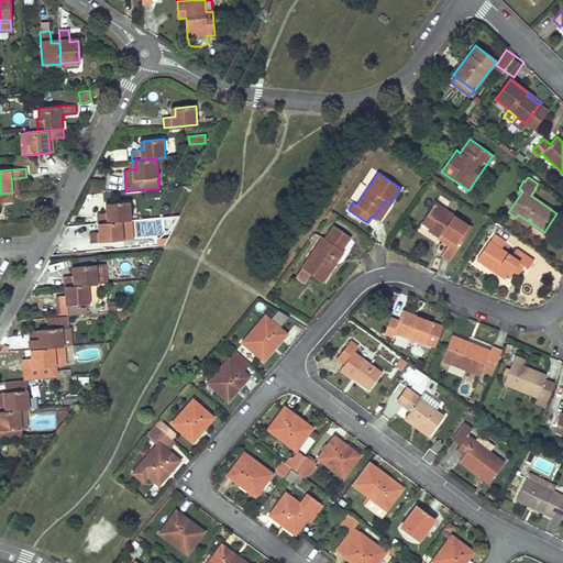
[(94,181),(90,192),(103,192),(103,181),(94,181)]
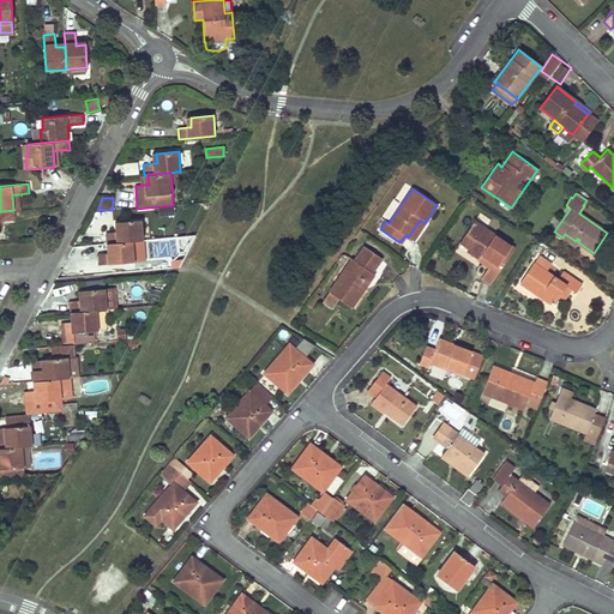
[(106,233),(107,244),(110,244),(133,241),(143,240),(142,220),(119,222),(119,232),(115,232),(106,233)]
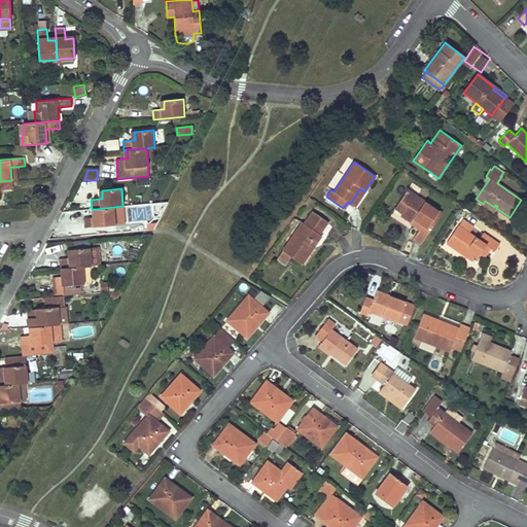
[(360,188),(350,204),(354,206),(364,191),(360,188)]
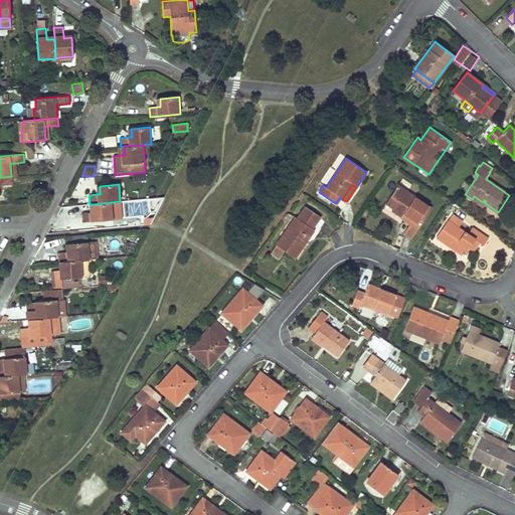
[(406,191),(397,185),(394,190),(403,196),(406,191)]
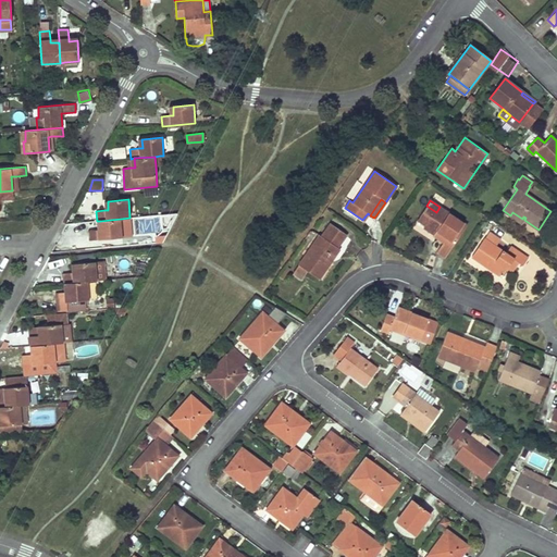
[(426,206),(419,217),(428,222),(425,225),(423,227),(434,234),(435,232),(438,227),(442,230),(438,234),(445,238),(443,242),(436,251),(445,258),(467,225),(440,207),(436,212),(426,206)]
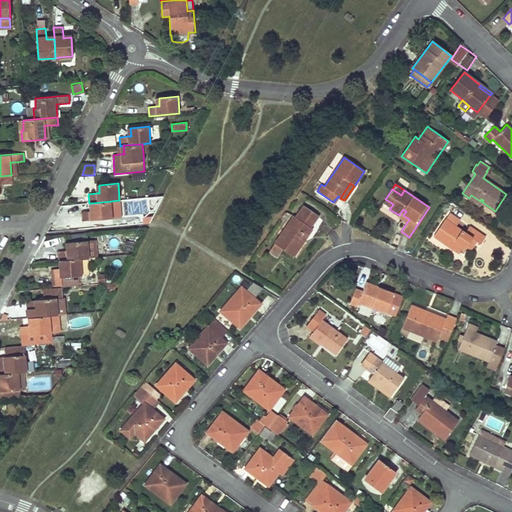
[(471,195),(469,198),(480,205),(482,202),(483,200),(481,199),(480,201),(471,195)]
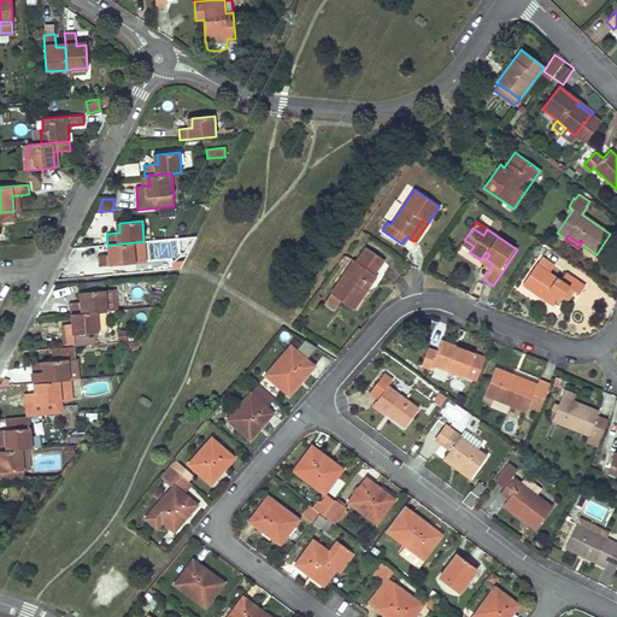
[(135,263),(134,242),(111,245),(111,254),(107,254),(98,256),(99,266),(135,263)]
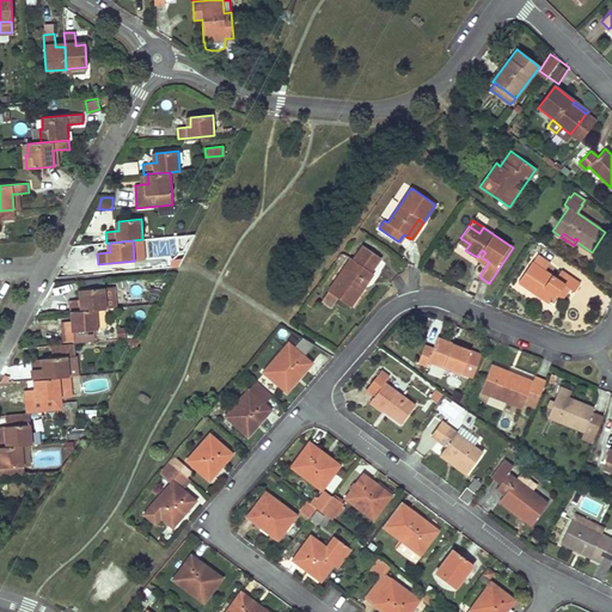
[(320,300),(330,306),(337,297),(350,306),(356,297),(354,295),(359,289),(361,291),(373,274),(371,271),(380,258),(362,246),(353,259),(350,257),(320,300)]
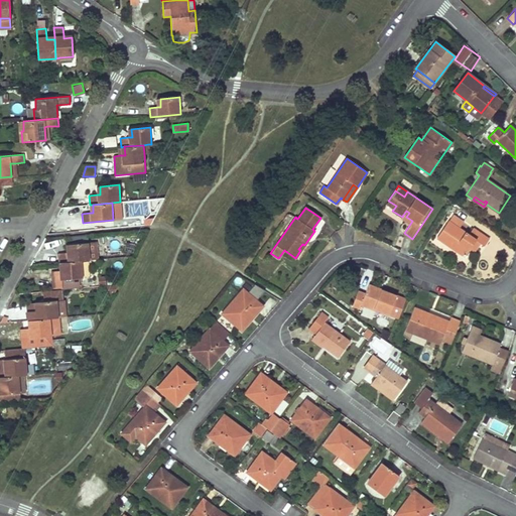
[(402,217),(401,218),(410,224),(412,221),(406,217),(409,213),(406,211),(403,215),(402,217)]
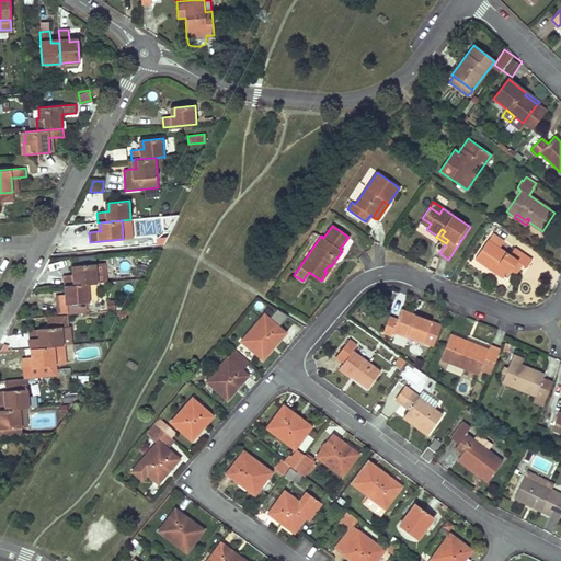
[(492,233),(476,259),(505,278),(512,270),(517,261),(521,264),(526,267),(531,260),(514,248),(508,255),(499,248),(503,241),(492,233)]
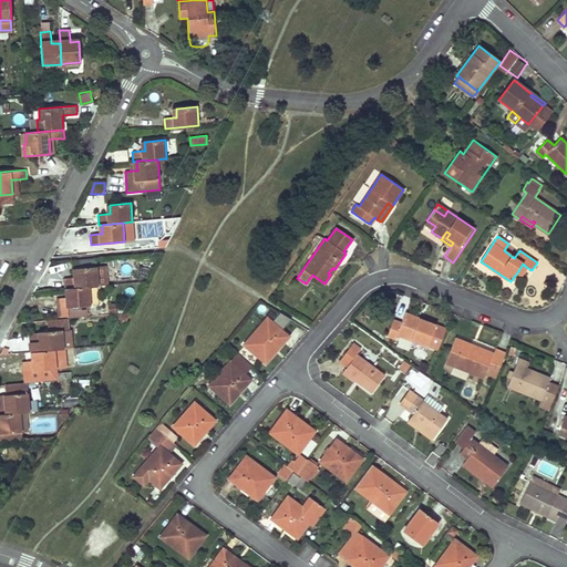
[(523,264),(517,272),(521,275),(526,267),(523,264)]
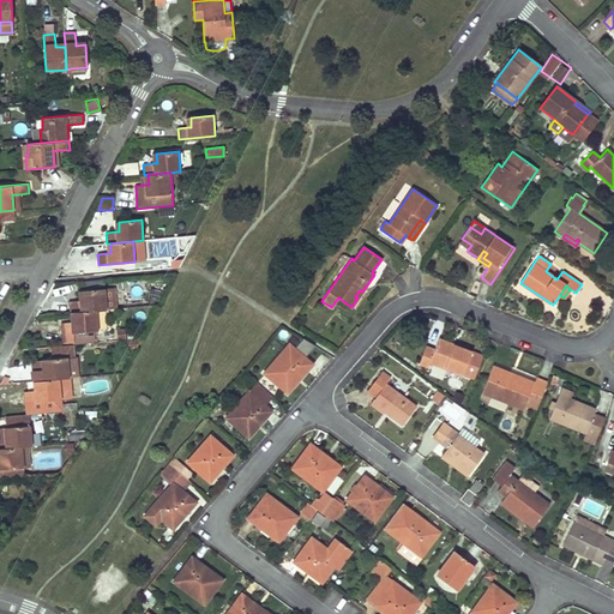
[(104,289),(82,290),(83,300),(79,301),(70,301),(71,312),(74,312),(97,309),(107,309),(104,289)]
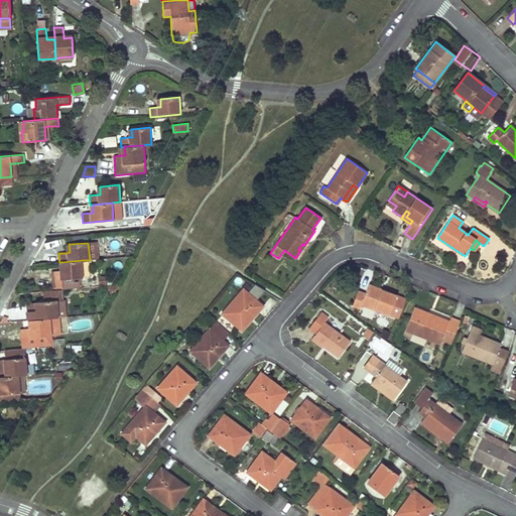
[(82,260),(62,262),(63,270),(60,271),(51,271),(52,280),(53,280),(82,278),(83,278),(82,260)]
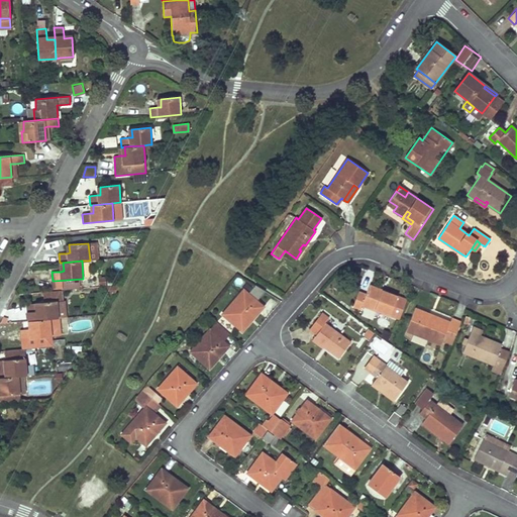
[(98,278),(99,287),(105,287),(106,286),(105,277),(98,278)]
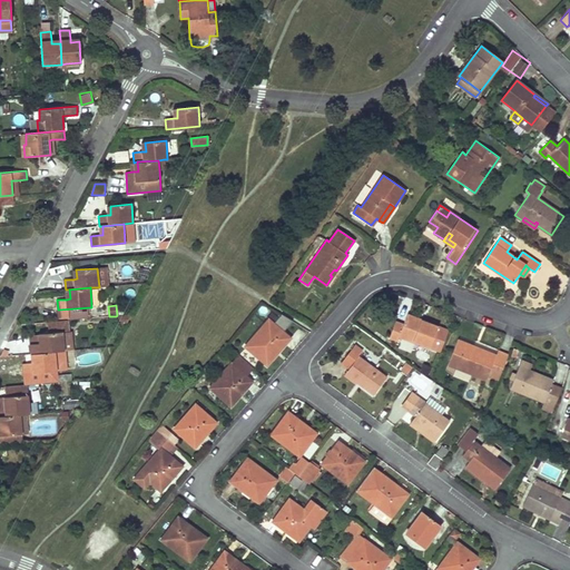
[(59,310),(60,318),(90,316),(90,307),(59,310)]
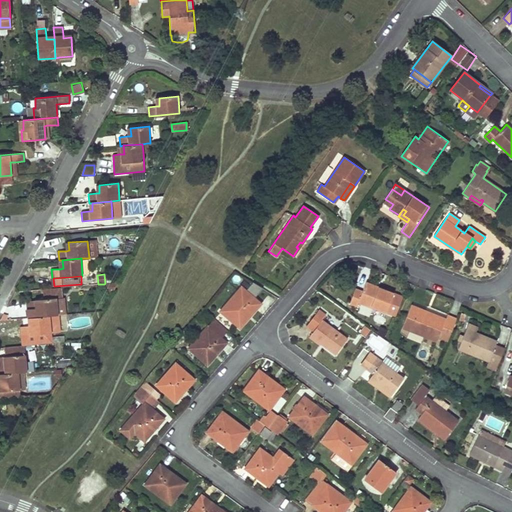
[(105,283),(104,284),(105,292),(114,291),(118,282),(105,283)]
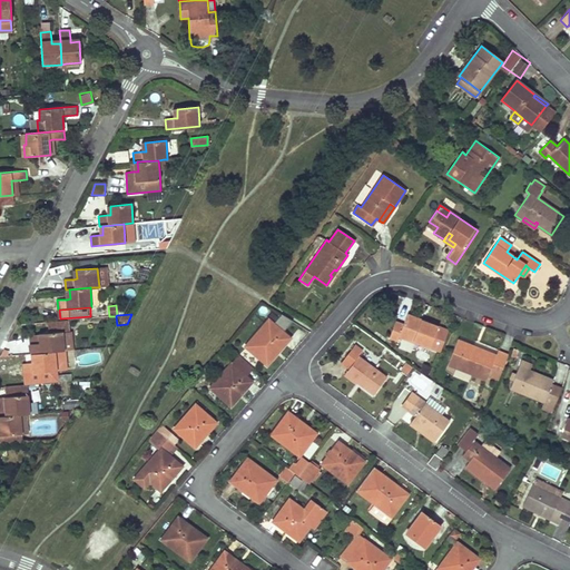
[(440,351),(449,331),(406,314),(403,324),(395,322),(390,337),(397,340),(400,335),(440,351)]
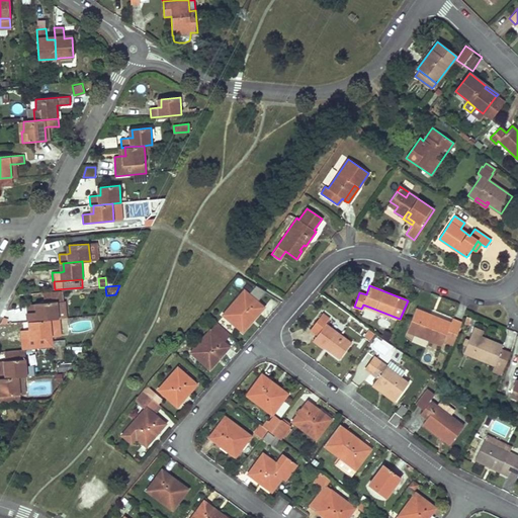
[(27,313),(28,322),(31,321),(50,320),(56,319),(59,319),(57,303),(57,301),(65,301),(64,290),(47,292),(48,303),(37,304),(38,312),(35,312),(28,313),(27,313)]
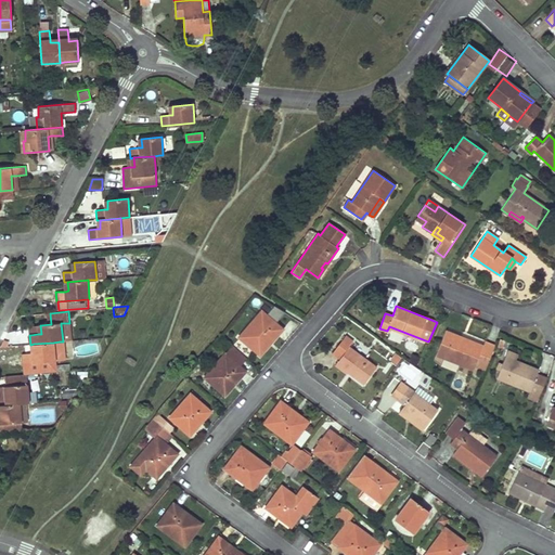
[(261,311),(239,337),(259,355),(267,347),(265,345),(269,340),(271,343),(282,328),(261,311)]
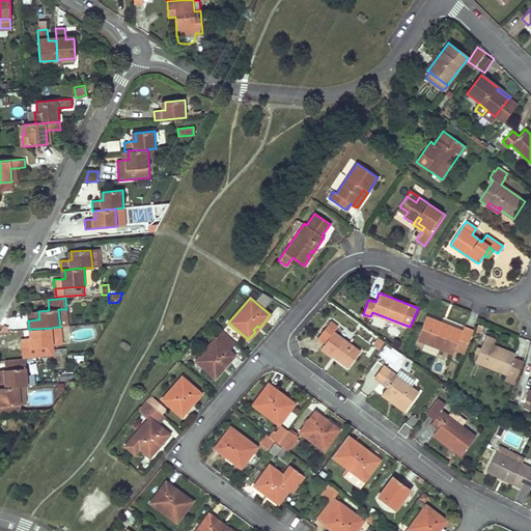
[(58,310),(60,327),(67,326),(66,309),(58,310)]
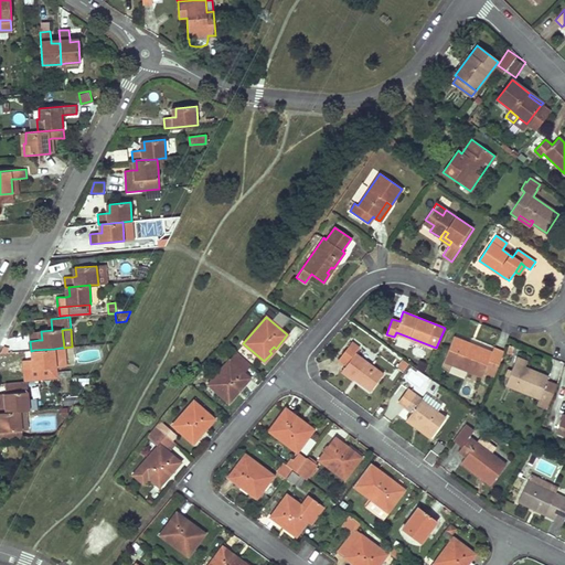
[(31,341),(39,340),(42,340),(41,331),(38,331),(38,332),(30,333),(31,341)]
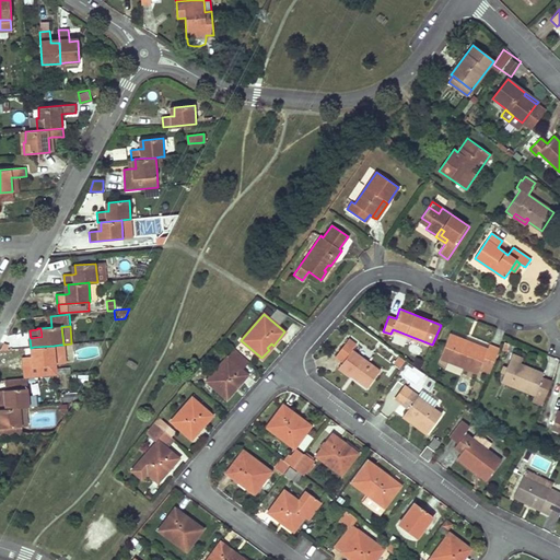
[(489,373),(500,348),(489,343),(487,349),(471,342),(470,345),(464,342),(465,340),(450,334),(440,357),(452,362),(450,368),(462,372),(464,366),(478,372),(479,369),(489,373)]
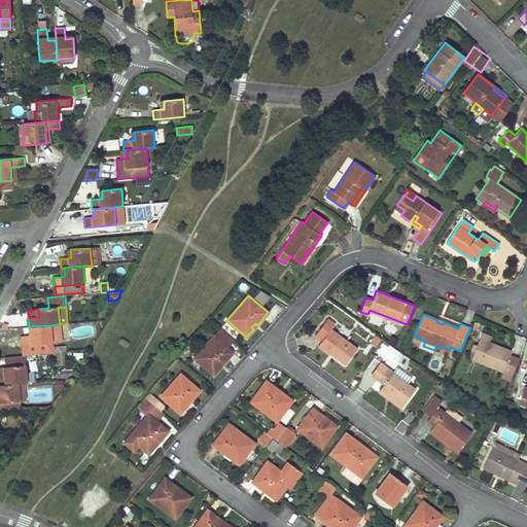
[(437,320),(436,322),(443,324),(444,322),(458,328),(460,323),(440,315),(437,320)]
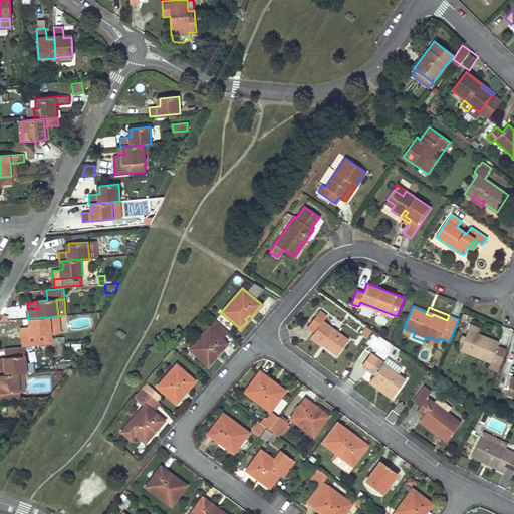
[(325,344),(324,346),(337,355),(348,340),(322,321),(326,316),(319,311),(307,328),(313,333),(312,334),(325,344)]
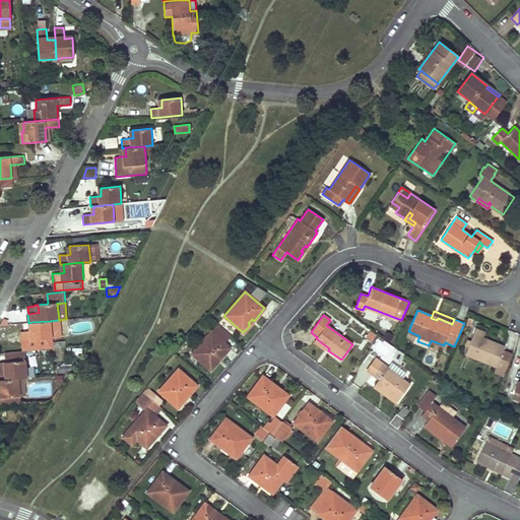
[(50,321),(31,322),(31,331),(28,331),(20,332),(22,350),(53,348),(52,342),(52,338),(50,321)]
